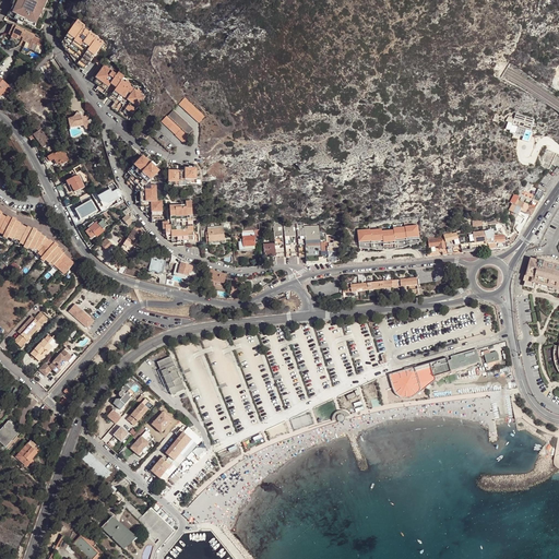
[(13,0),(7,16),(33,28),(43,7),(40,6),(43,0),(13,0)]
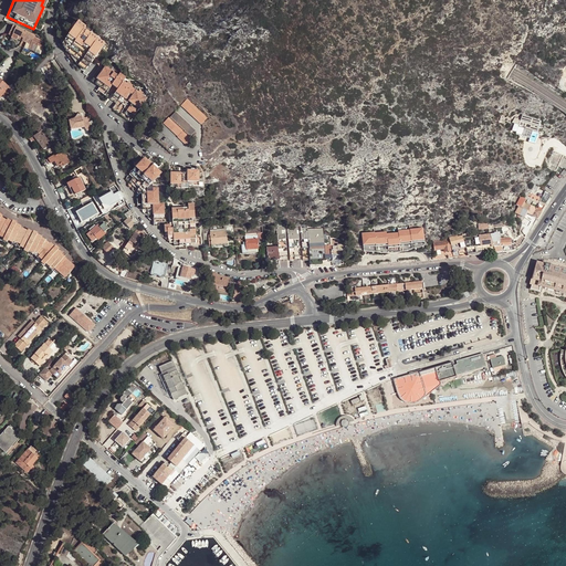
[(82,73),(85,75),(87,73),(85,71),(104,43),(83,29),(85,27),(77,21),(61,43),(66,52),(67,53),(75,64),(81,67),(80,69),(83,72),(82,73)]
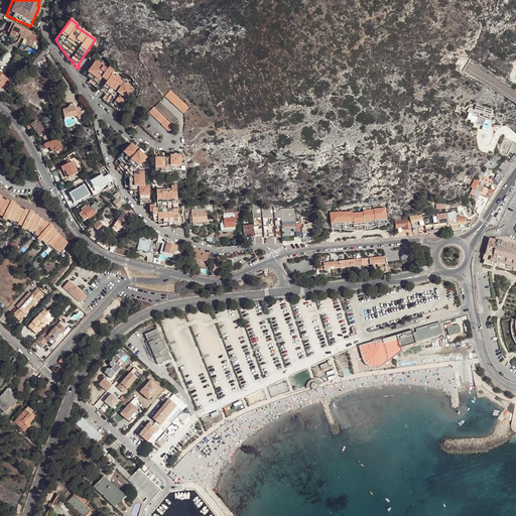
[(21,43),(30,47),(33,40),(35,40),(37,36),(30,33),(30,32),(11,23),(8,28),(11,30),(9,34),(14,36),(15,35),(23,39),(21,43)]
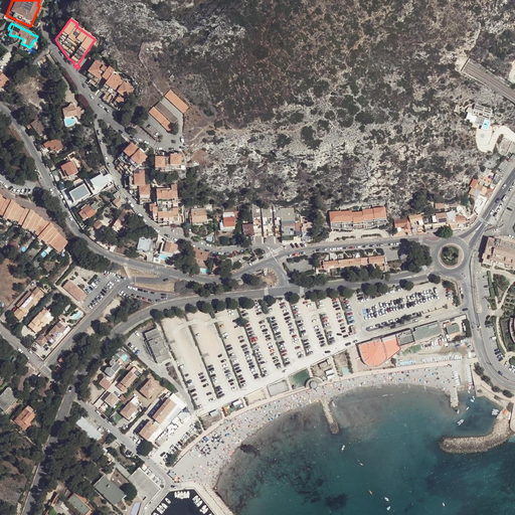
[(42,60),(37,63),(44,73),(49,69),(42,60)]
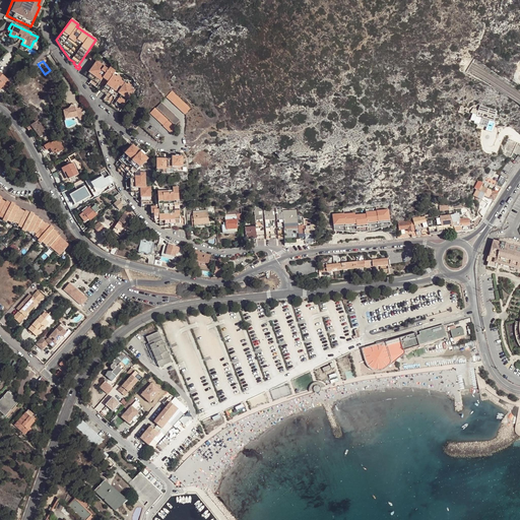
[(86,71),(83,75),(90,80),(98,85),(95,87),(101,91),(104,88),(109,91),(106,95),(103,101),(119,112),(134,89),(113,74),(115,71),(109,67),(108,70),(95,62),(88,72),(86,71)]
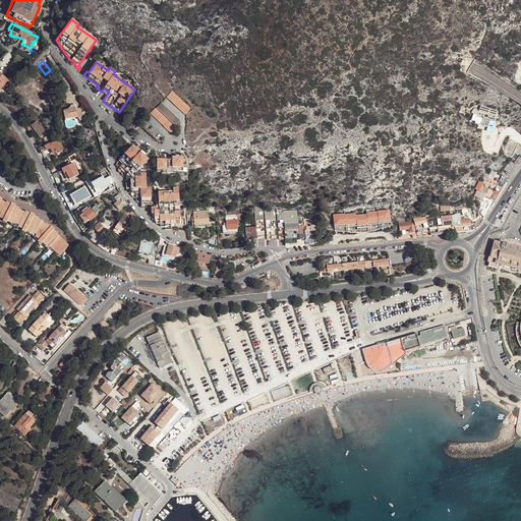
[(12,84),(7,80),(1,88),(6,92),(12,84)]
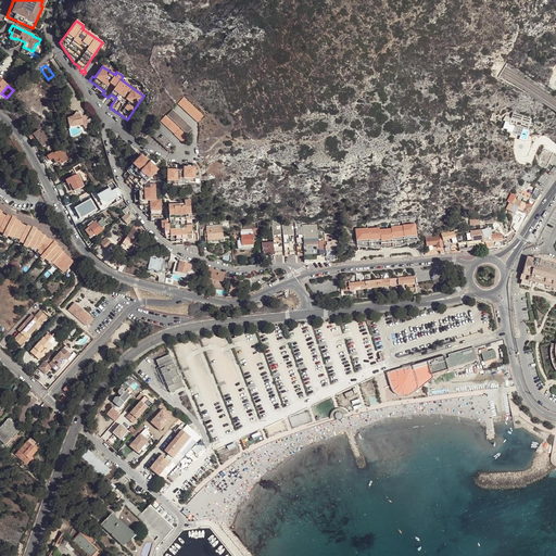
[(34,95),(27,102),(33,105),(34,104),(43,112),(46,109),(49,111),(52,105),(53,106),(55,103),(51,100),(49,103),(47,101),(47,100),(40,96),(38,98),(34,95)]
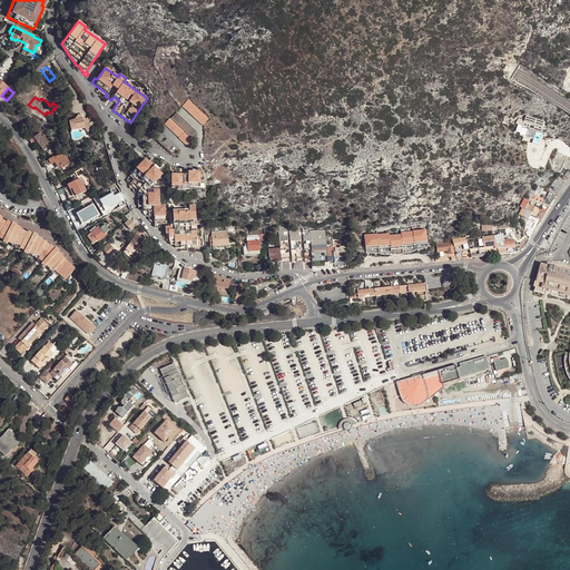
[(208,119),(187,100),(182,107),(202,126),(208,119)]
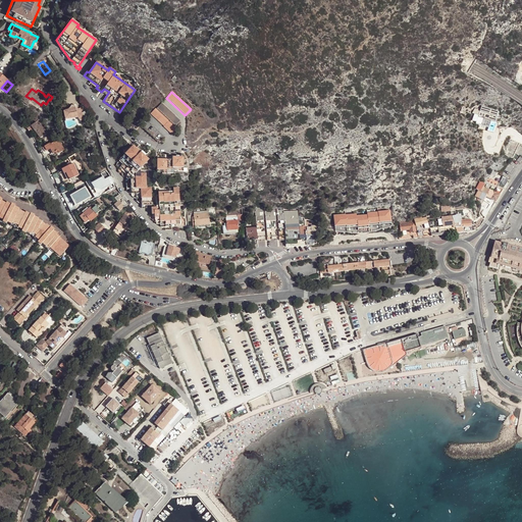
[(179,120),(161,103),(156,108),(174,125),(179,120)]
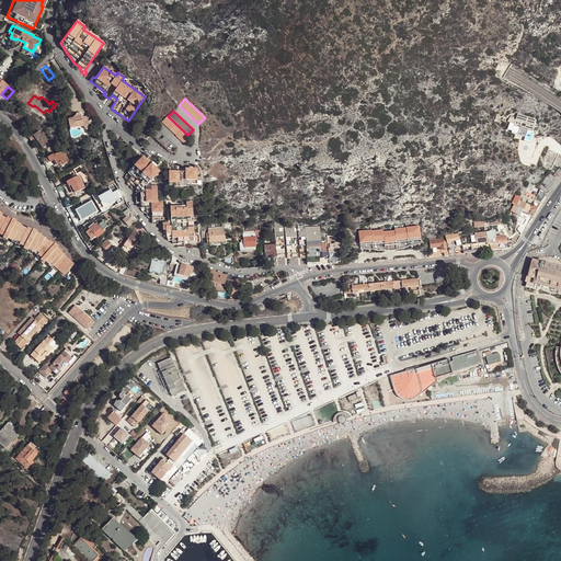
[(71,117),(67,118),(69,127),(77,125),(76,125),(76,124),(76,123),(77,123),(78,122),(81,123),(82,124),(86,128),(90,126),(91,129),(91,132),(93,133),(94,128),(90,119),(87,122),(84,119),(82,117),(79,115),(76,114),(73,115),(71,117)]
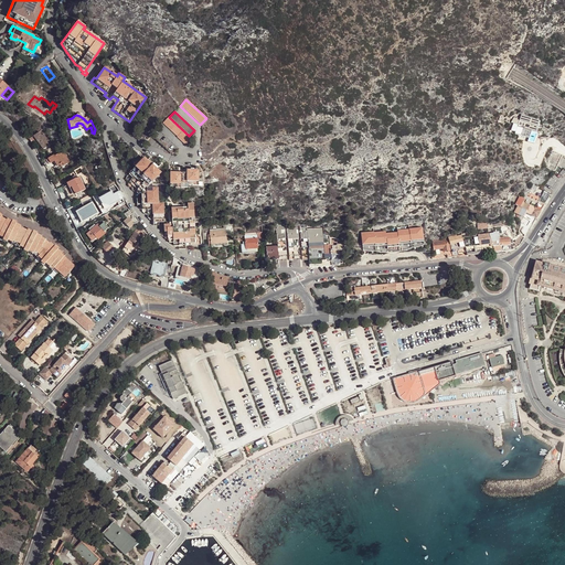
[(512,123),(510,130),(515,132),(516,127),(530,131),(535,134),(540,121),(521,115),(518,125),(512,123)]
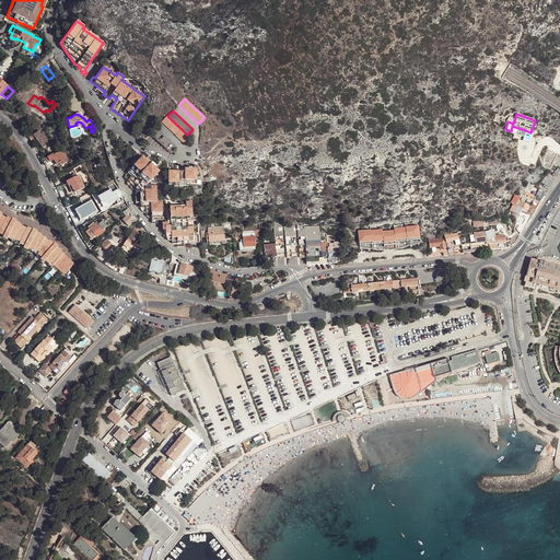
[(166,116),(161,121),(183,143),(189,138),(166,116)]
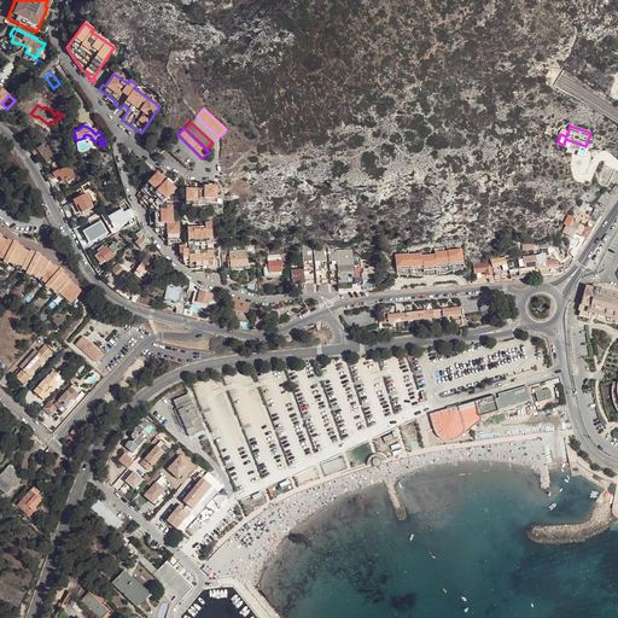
[(565,139),(564,145),(577,149),(579,144),(565,139)]
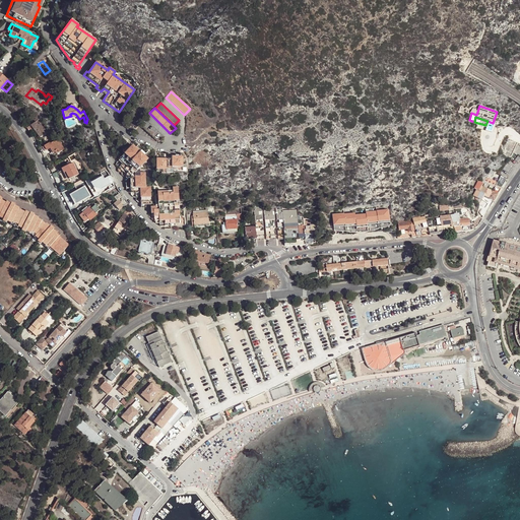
[(29,119),(22,124),(28,132),(33,129),(39,137),(47,132),(42,126),(42,127),(40,123),(38,124),(36,121),(33,123),(29,119)]
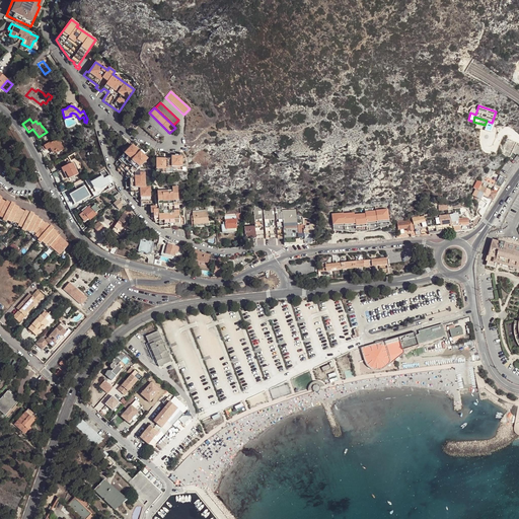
[(143,119),(138,124),(157,142),(162,136),(143,119)]
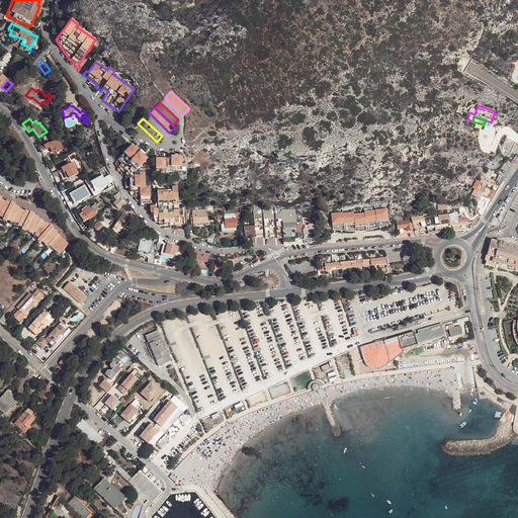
[(49,142),(46,144),(48,148),(49,147),(52,152),(54,151),(57,150),(58,152),(63,149),(57,139),(49,143),(49,142)]
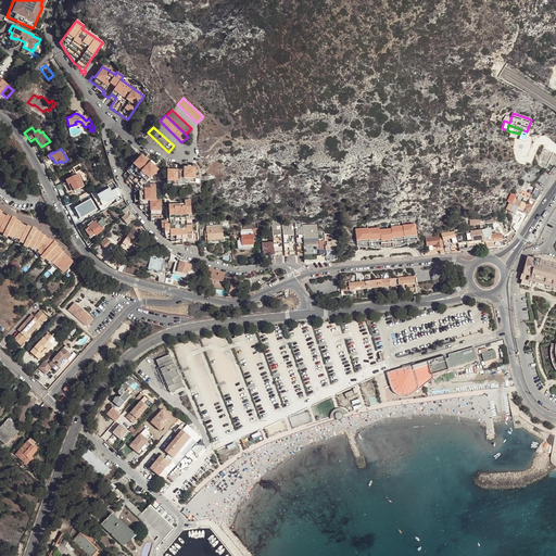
[(538,164),(545,167),(552,152),(544,149),(538,164)]
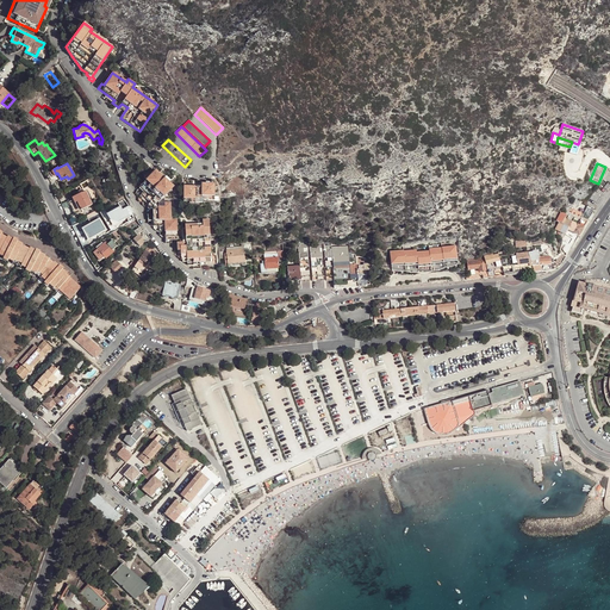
[(163,197),(173,187),(155,170),(136,191),(136,194),(151,209),(151,215),(147,215),(147,222),(165,237),(170,237),(176,237),(176,236),(175,219),(170,219),(169,203),(163,203),(163,207),(157,207),(157,204),(163,197)]
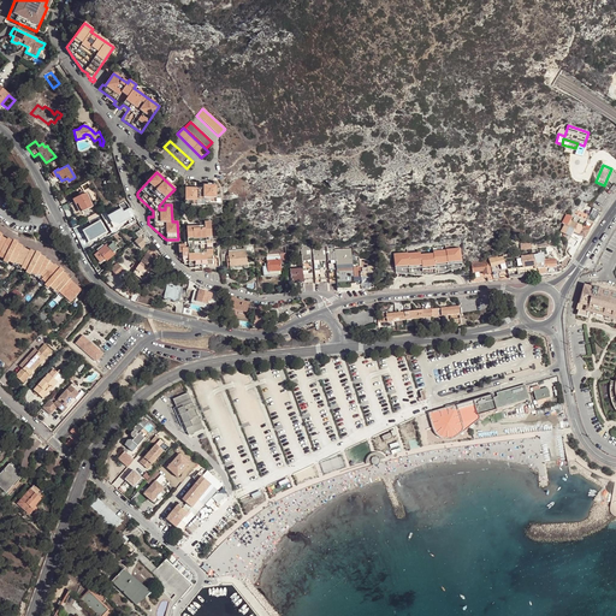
[(215,185),(202,185),(202,189),(184,189),(184,203),(190,203),(190,206),(197,206),(197,202),(215,202),(215,185)]
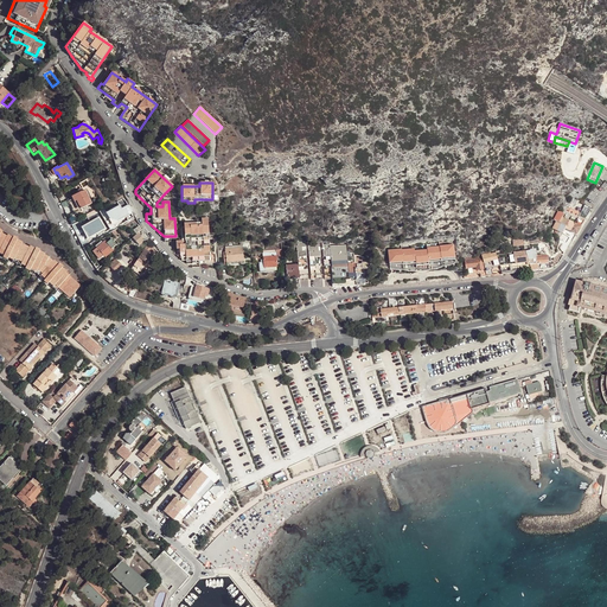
[(91,203),(84,190),(70,197),(71,199),(68,202),(72,212),(91,203)]
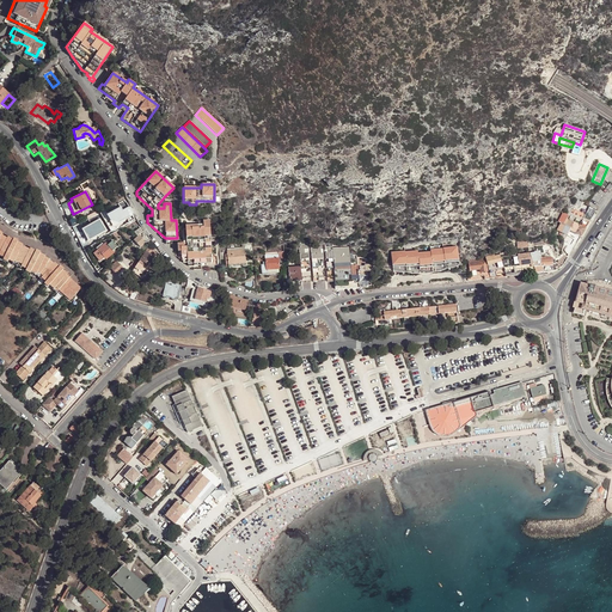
[(561,221),(556,230),(567,236),(569,231),(580,237),(595,212),(583,204),(576,209),(575,209),(571,214),(568,213),(567,215),(568,216),(564,222),(561,221)]
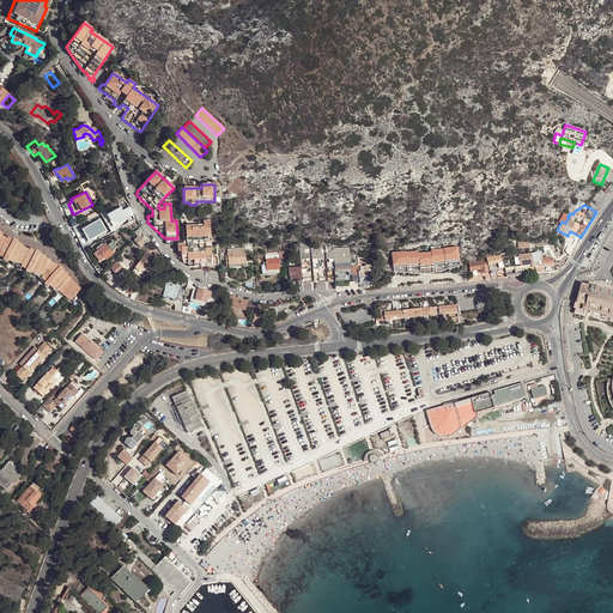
[(135,219),(131,208),(122,213),(127,223),(128,224),(135,219)]
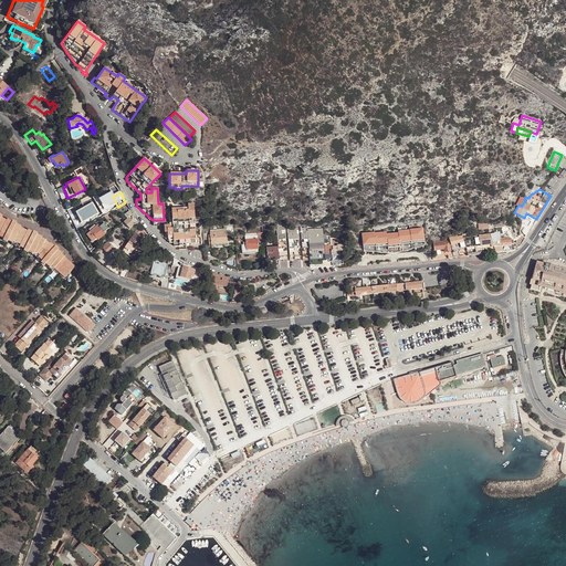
[(107,195),(98,199),(106,211),(117,206),(113,197),(112,196),(109,198),(107,195)]
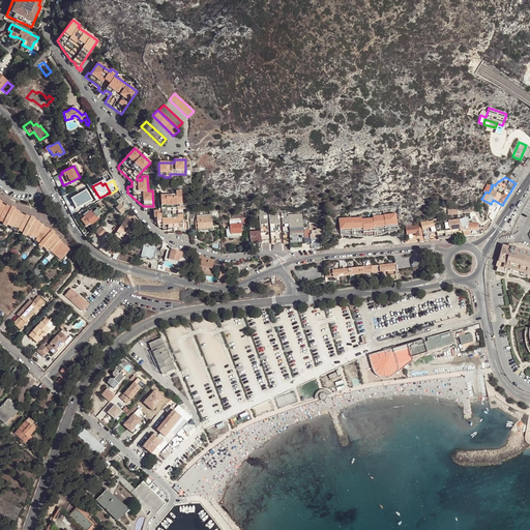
[(68,194),(66,188),(59,192),(64,202),(67,200),(69,204),(80,198),(76,189),(68,194)]
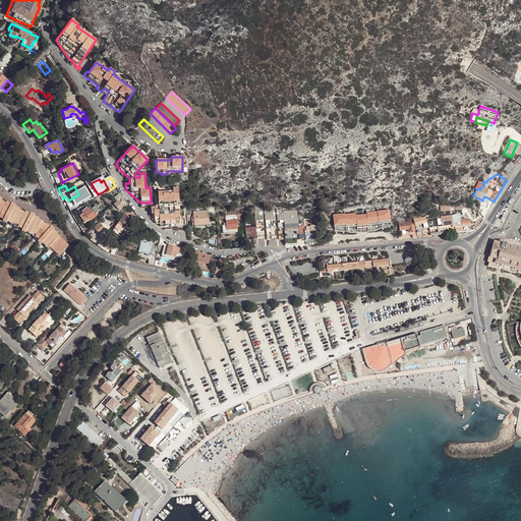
[(170,226),(183,225),(181,187),(156,189),(156,201),(151,201),(151,203),(152,220),(155,220),(155,224),(159,224),(160,226),(164,226),(170,226)]
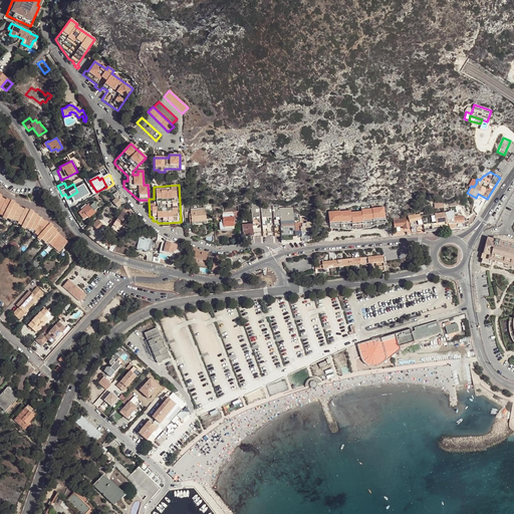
[(111,197),(114,199),(116,197),(121,203),(125,201),(118,191),(111,197)]
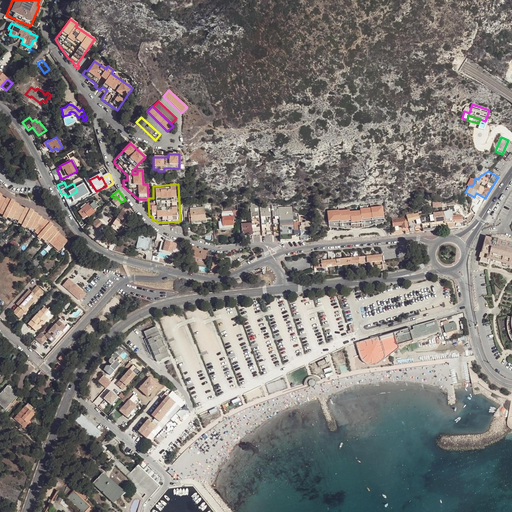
[(30,230),(30,228),(33,230),(35,231),(33,233),(38,236),(36,238),(39,240),(41,239),(44,242),(45,241),(48,243),(58,251),(67,241),(57,232),(55,230),(56,229),(52,226),(53,225),(49,222),(49,223),(45,220),(44,221),(41,218),(37,216),(37,215),(33,212),(33,211),(30,210),(29,211),(25,208),(24,210),(21,208),(18,206),(18,205),(14,203),(14,202),(11,200),(10,201),(6,199),(5,200),(3,199),(1,197),(1,196),(0,194),(0,214),(3,216),(2,218),(5,220),(6,218),(11,220),(11,219),(15,220),(18,222),(17,224),(22,226),(21,227),(24,229),(25,228),(30,230)]
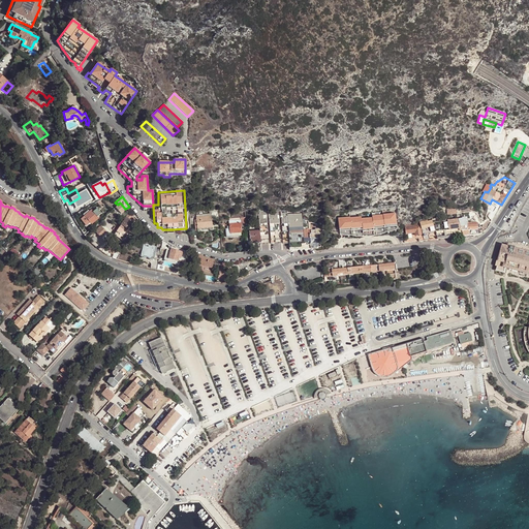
[(118,205),(115,208),(120,214),(125,209),(120,203),(118,205)]
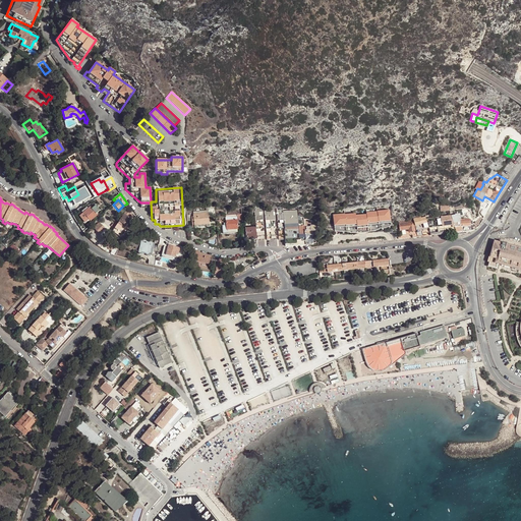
[(85,208),(79,214),(84,218),(85,217),(90,221),(96,215),(89,207),(87,209),(85,208)]
